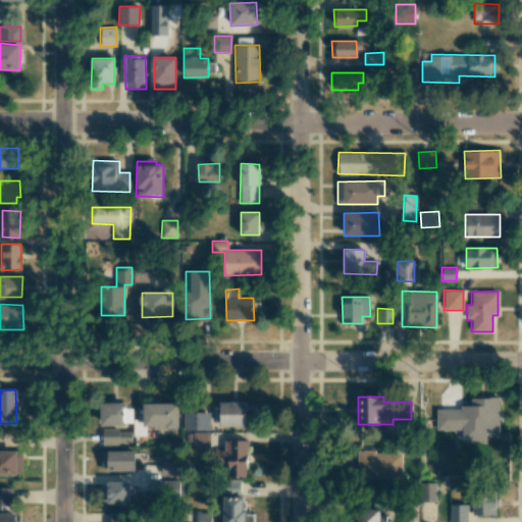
[(435,430),(462,430),(462,440),(486,440),(486,435),(499,435),(499,398),(470,398),(470,408),(435,408),(435,430)]
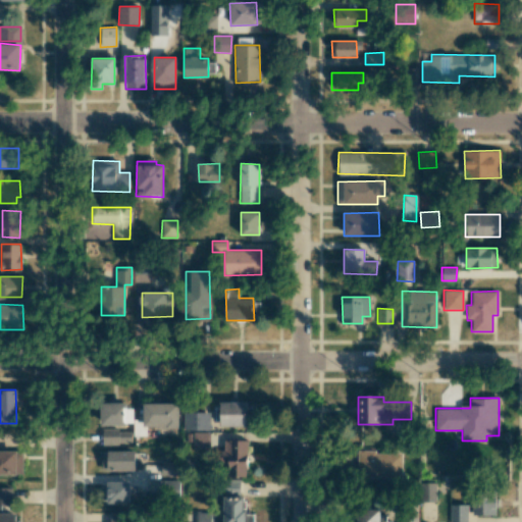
[(219,426),(246,427),(247,403),(217,402),(216,417),(219,417),(219,426)]
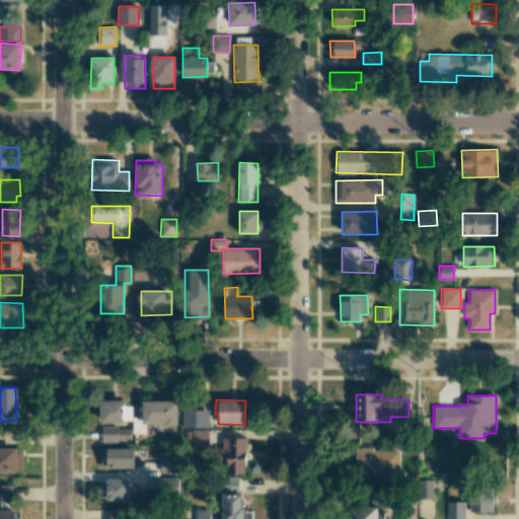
[(177,400),(142,401),(142,418),(133,418),(133,405),(123,405),(123,400),(99,400),(100,423),(133,422),(133,434),(146,434),(146,425),(177,425),(177,400)]
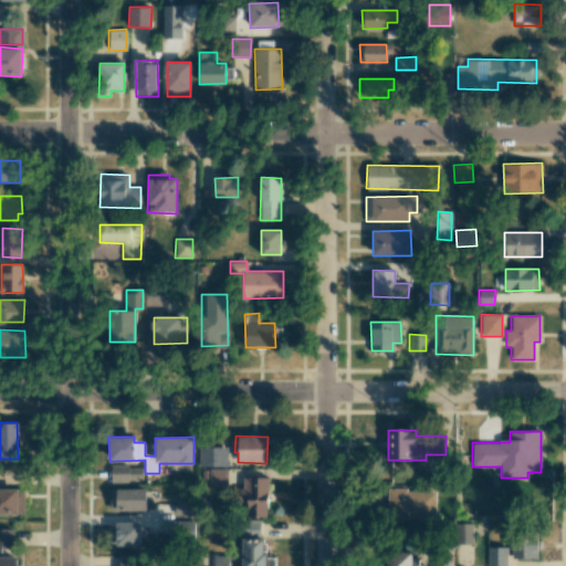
[(228,448),(199,447),(199,467),(227,467),(228,448)]
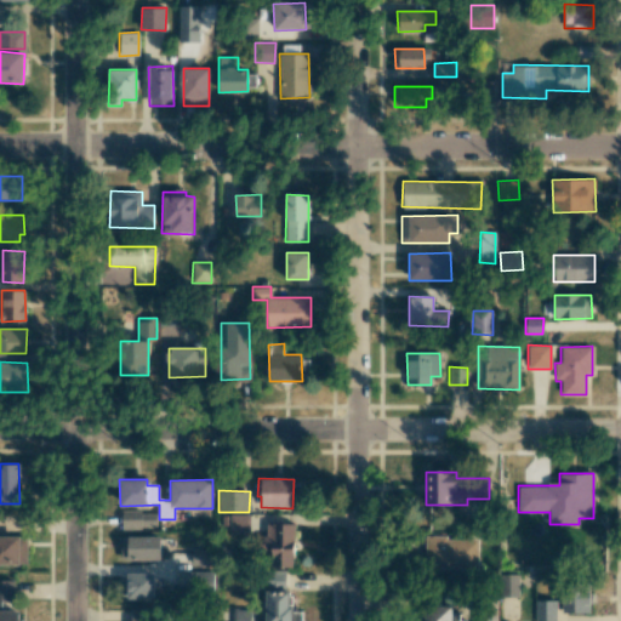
[(123,528),(157,528),(157,512),(121,512),(123,528)]
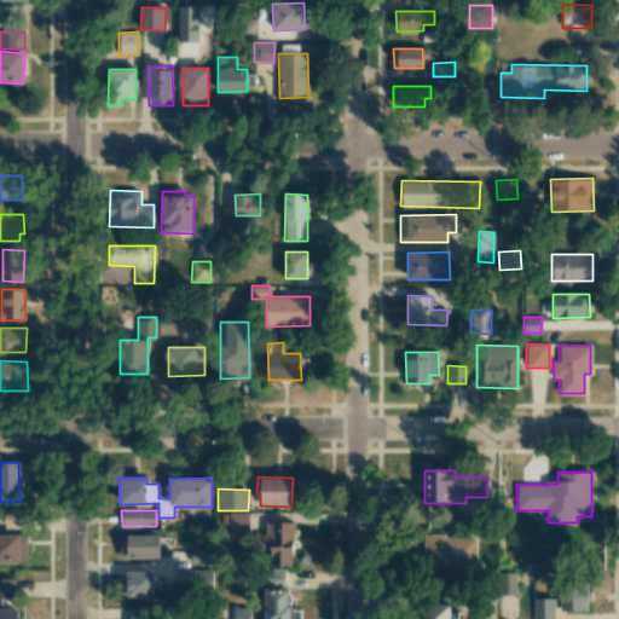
[(248,513),(220,513),(220,532),(248,532),(248,513)]
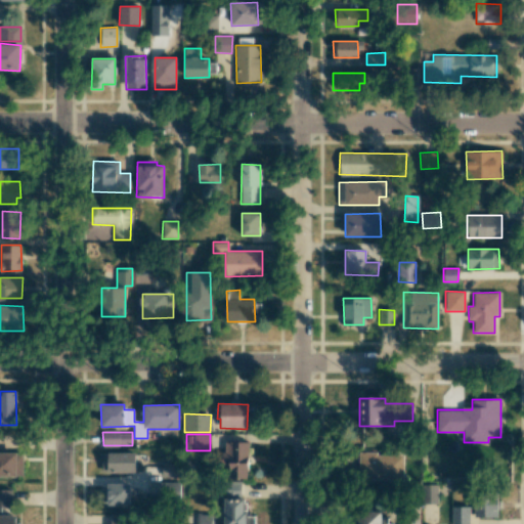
[(248,442),(225,442),(225,478),(248,478),(248,442)]
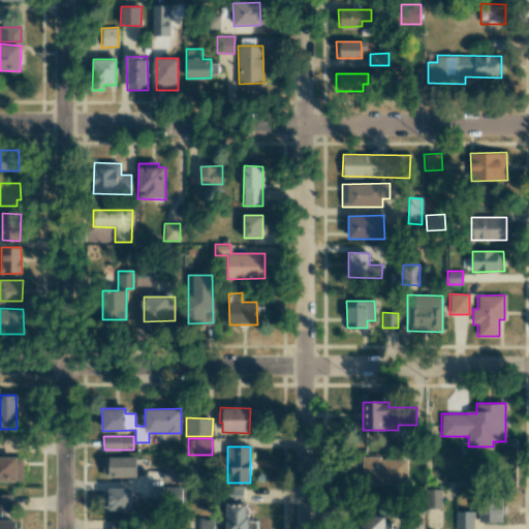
[(24,458),(0,457),(0,479),(23,480),(24,458)]
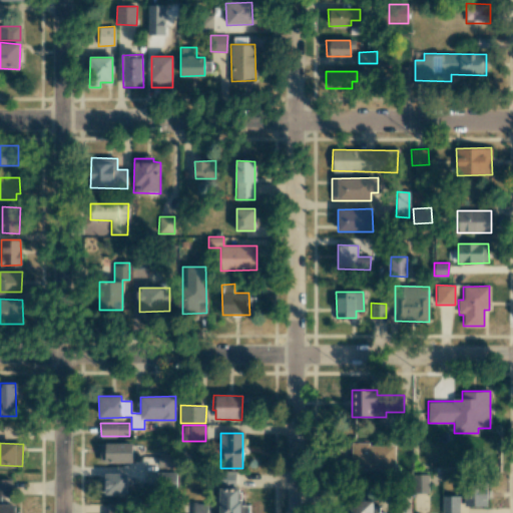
[(100,463),(133,462),(132,443),(99,443),(100,463)]
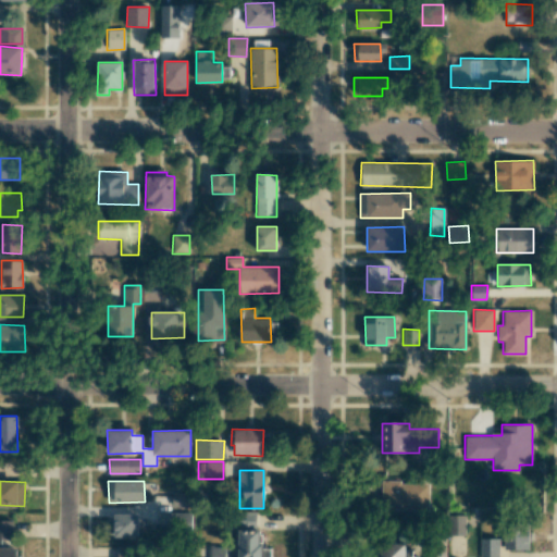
[(429,510),(429,482),(382,482),(382,510),(429,510)]
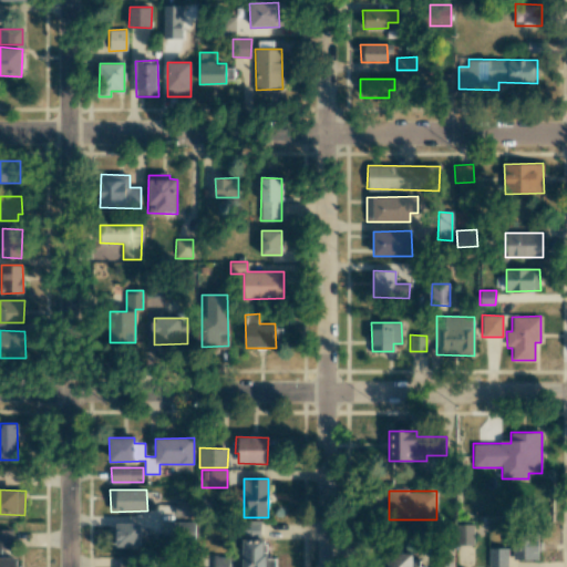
[(194,516),(194,503),(175,503),(175,516),(194,516)]
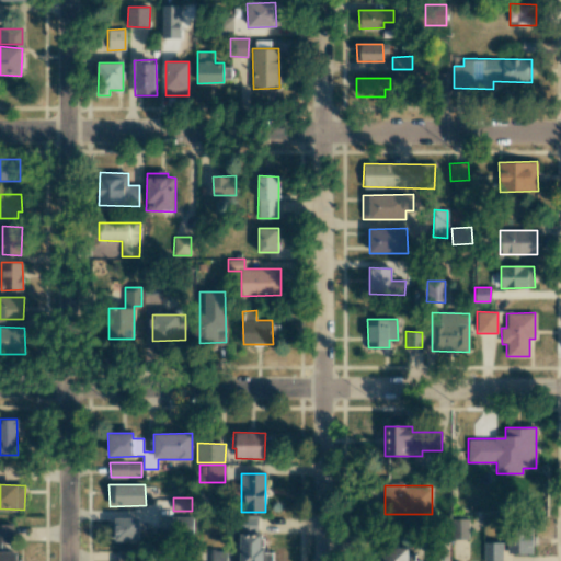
[(172,533),(193,534),(193,516),(172,516),(172,533)]
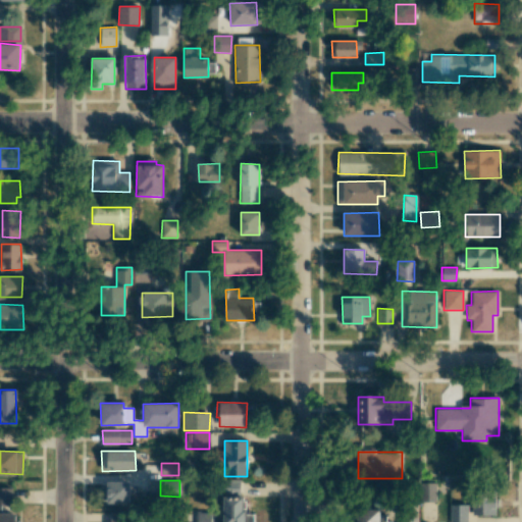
[(240,480),(225,480),(225,493),(240,493),(240,480)]
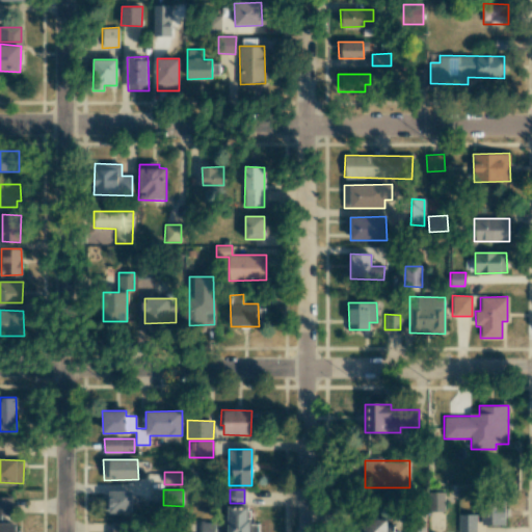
[(132,491),(104,491),(104,512),(132,512),(132,491)]
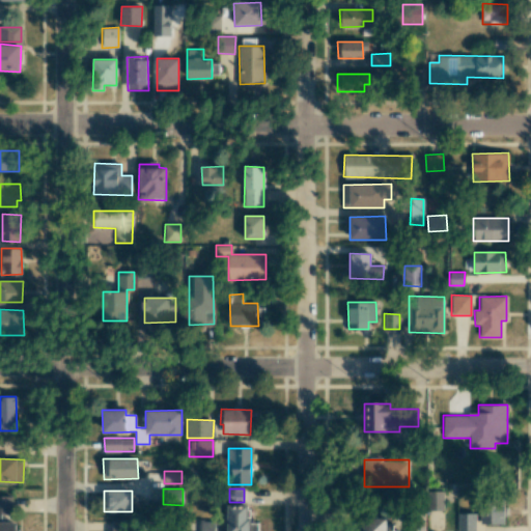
[(426,492),(426,511),(444,510),(443,492),(426,492)]
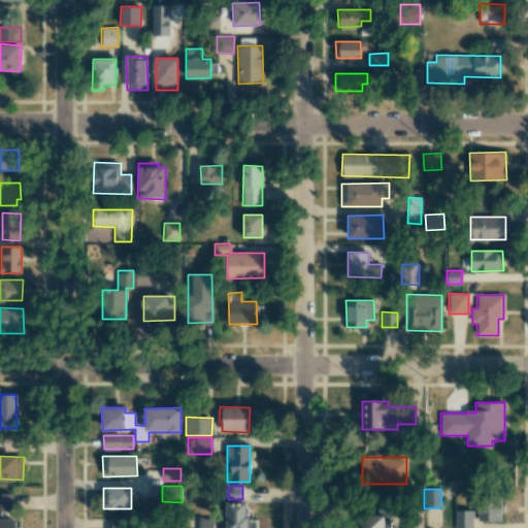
[(11,493),(0,493),(0,510),(11,512),(11,493)]
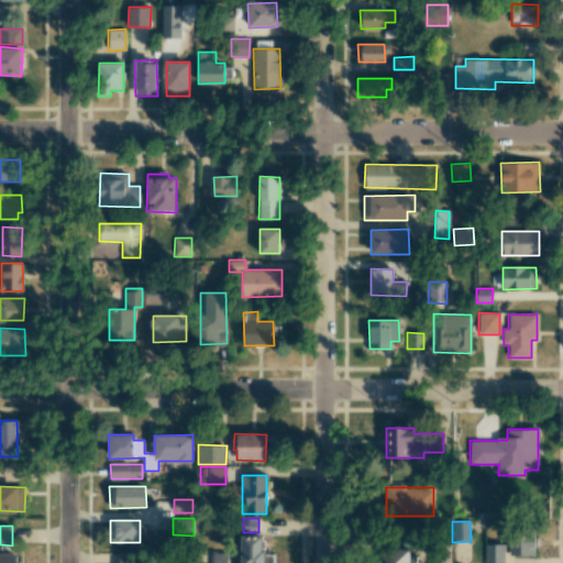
[(534,555),(534,534),(510,533),(509,555),(534,555)]
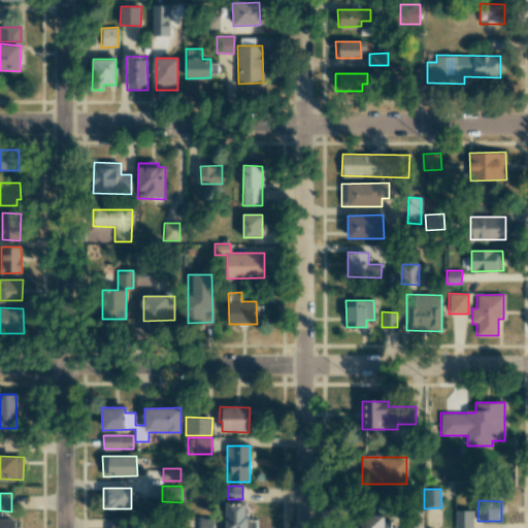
[(257,527),(257,520),(248,520),(248,502),(226,502),(226,527),(257,527)]
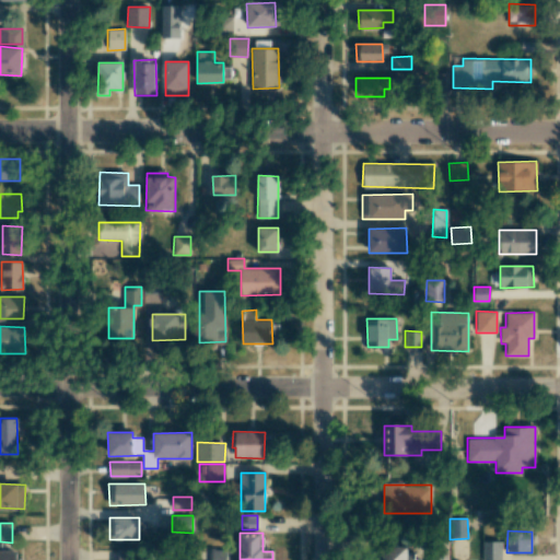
[(501,559),(502,541),(482,541),(482,559),(501,559)]
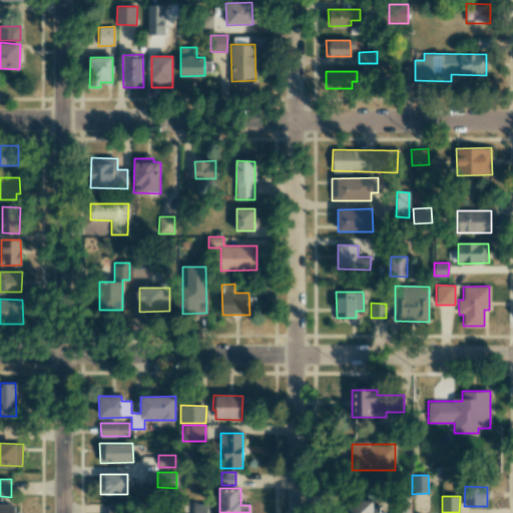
[(383,512),(383,506),(374,506),(374,501),(351,500),(351,512),(383,512)]
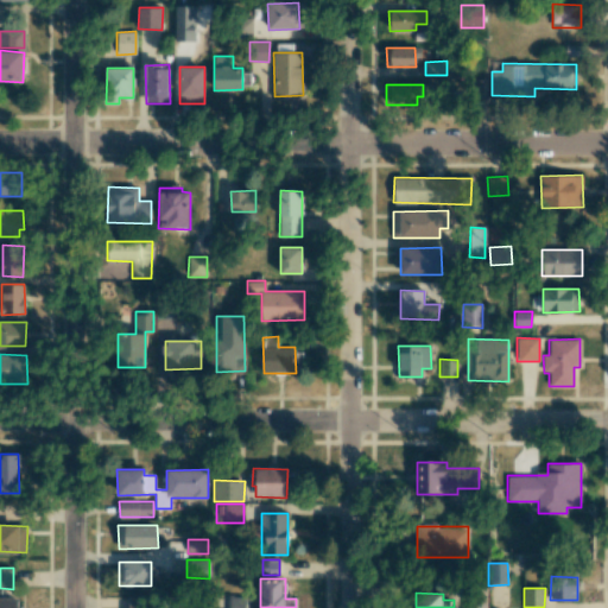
[(18,607),(19,599),(0,597),(0,607),(18,607)]
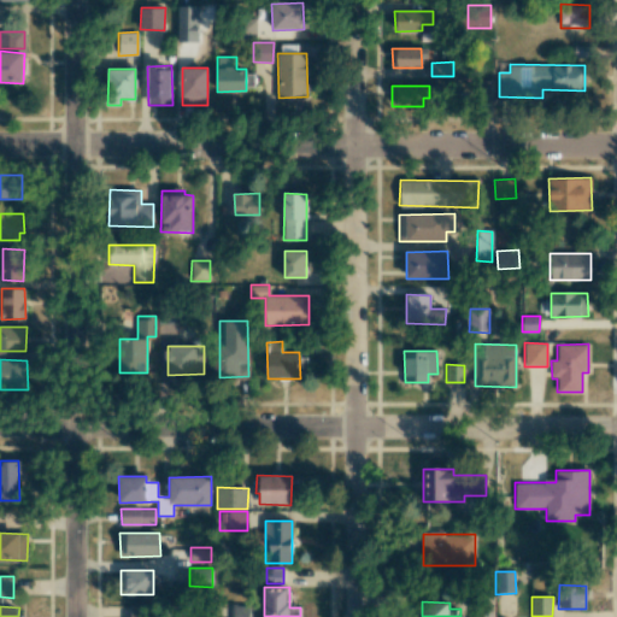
[(153,616),(154,606),(130,606),(130,616),(153,616)]
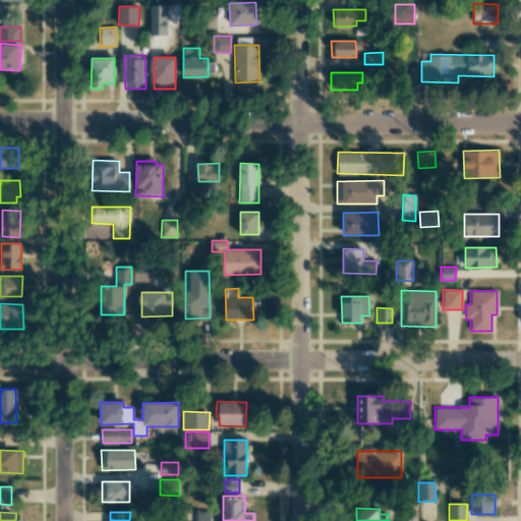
[(210,520),(211,512),(195,512),(194,520),(210,520)]
